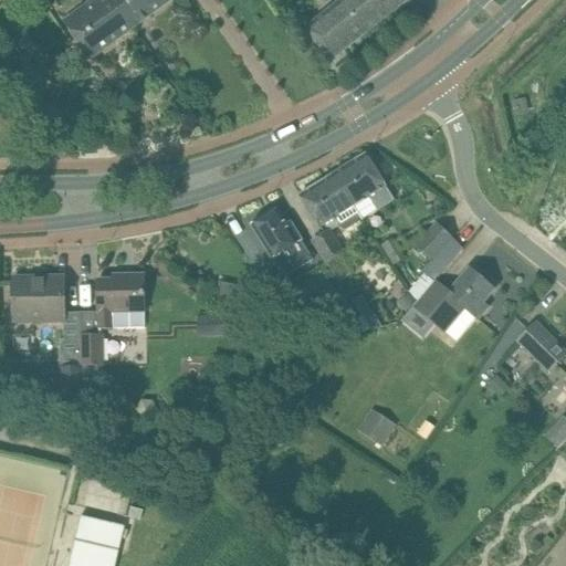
[(133,28),(112,0),(94,0),(64,22),(91,59),(133,28)]
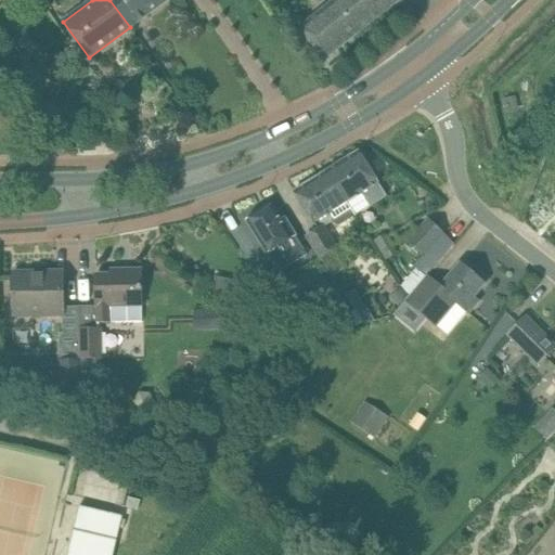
[(110,0),(130,27),(167,0),(110,0)]
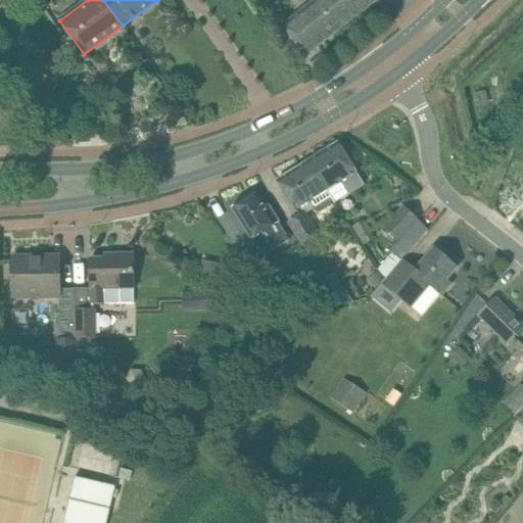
[(375,0),(315,0),(282,27),(305,56),(375,0)]
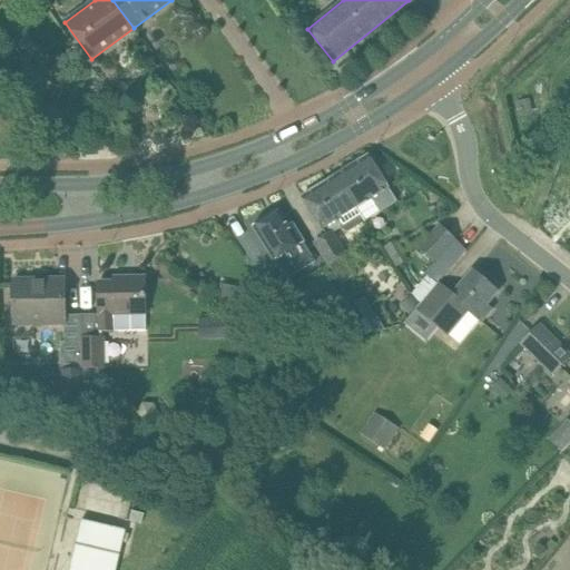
[(334,177),(355,209),(371,199),(380,213),(396,202),(369,156),(334,177)]
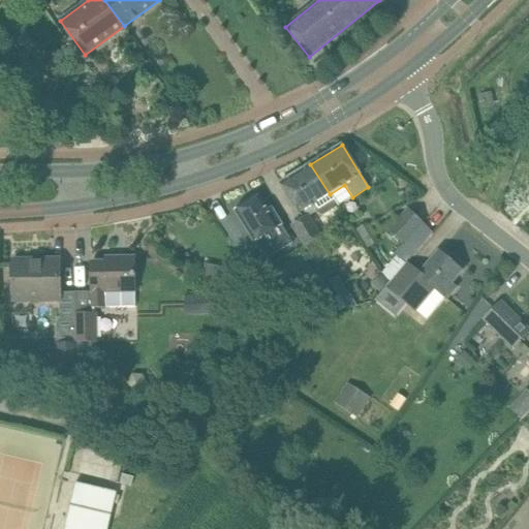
[(330,194),(310,164),(280,183),(303,219),(310,215),(310,216),(316,212),(316,207),(314,204),(330,194)]
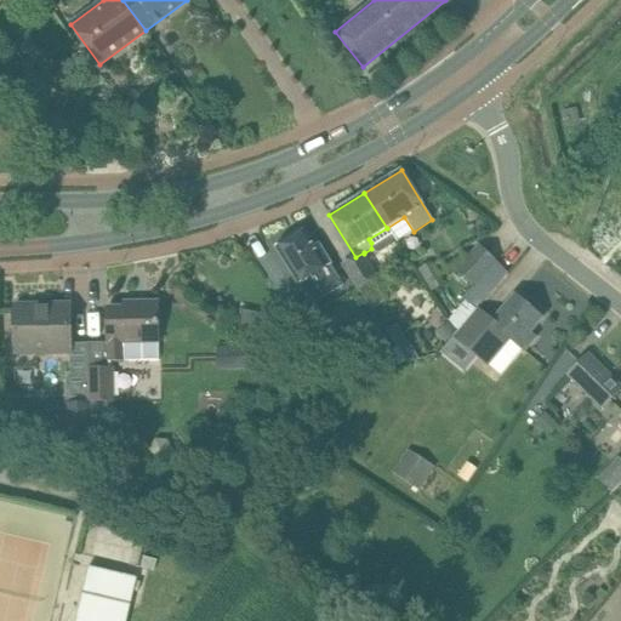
[(330,263),(331,263),(319,244),(314,246),(305,231),(275,248),(298,284),(311,275),(324,297),(343,285),(330,263)]
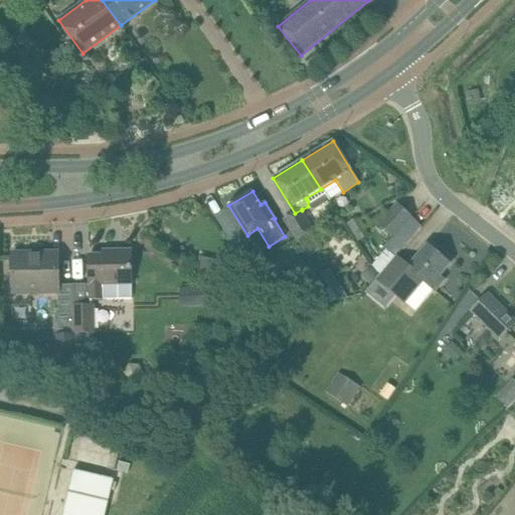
[(378,223),(392,237),(412,217),(398,203),(378,223)]
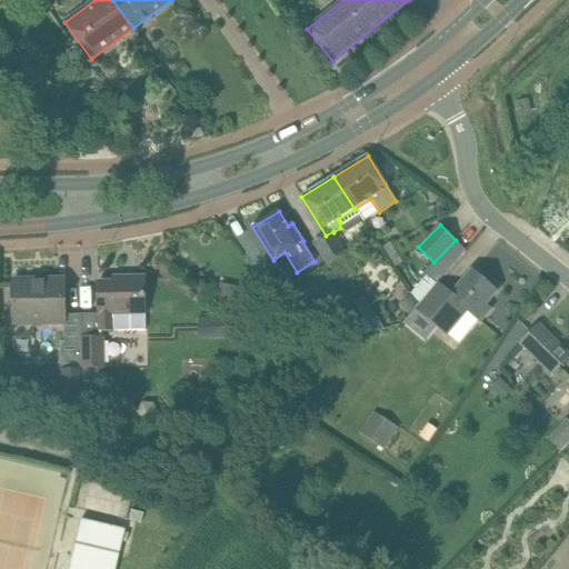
[(333,231),(326,236),(313,242),(328,266),(329,265),(343,256),(348,253),(333,232),(333,231)]
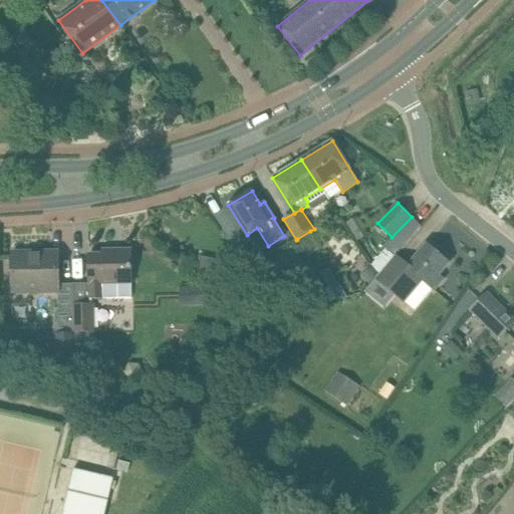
[(310,231),(297,239),(308,256),(321,248),(310,231)]
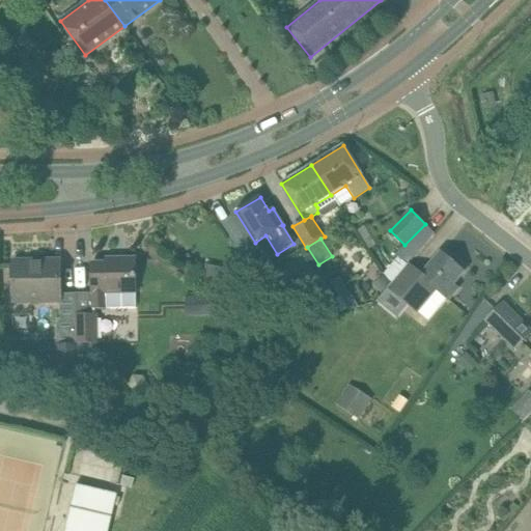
[(429,296),(436,288),(448,300),(457,288),(452,284),(464,272),(459,269),(462,267),(454,260),(452,262),(441,253),(421,276),(409,264),(389,287),(408,304),(420,287),(429,296)]
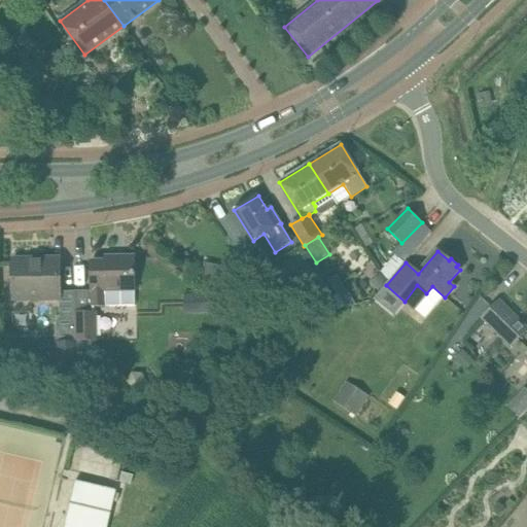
[(135,307),(135,278),(134,257),(116,257),(116,261),(91,261),(91,290),(92,290),(92,307),(135,307)]
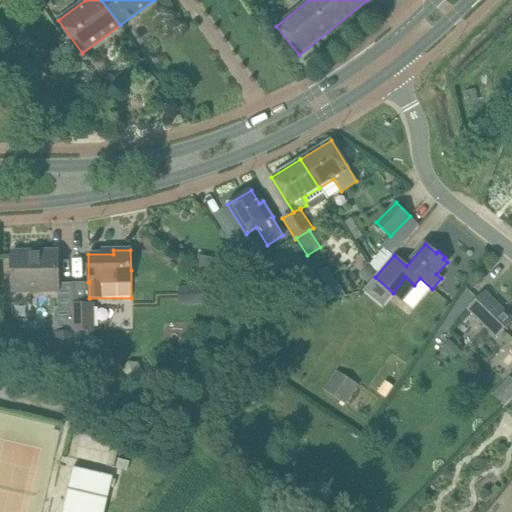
[(58,291),(57,271),(57,251),(13,251),(13,292),(58,291)]
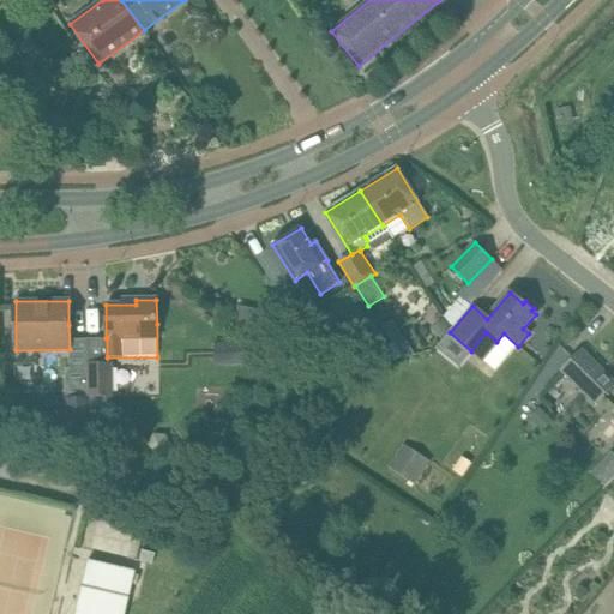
[(372,318),(345,333),(357,353),(384,338),(372,318)]
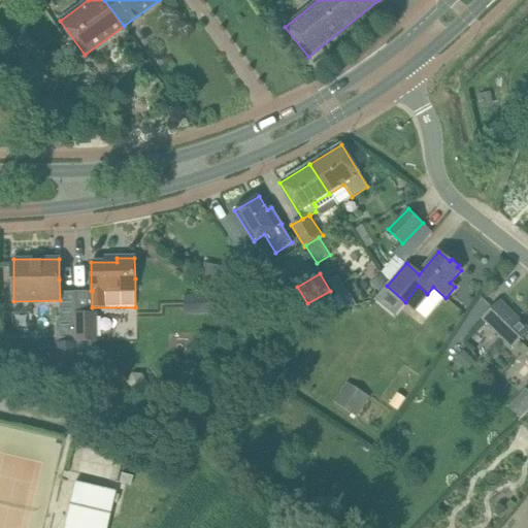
[(512,348),(527,330),(527,326),(500,299),(482,318),(512,348)]
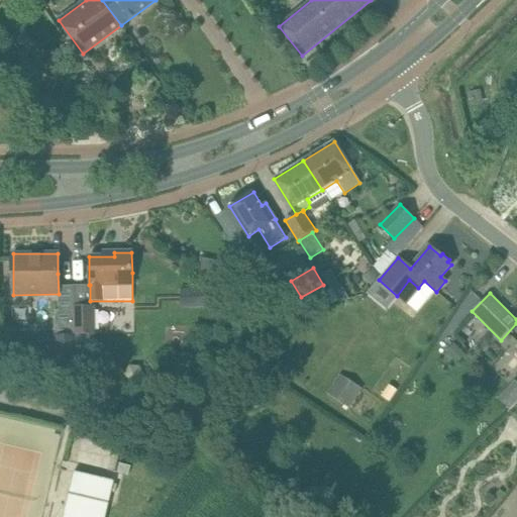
[(74,341),(94,340),(93,306),(74,306),(74,341)]
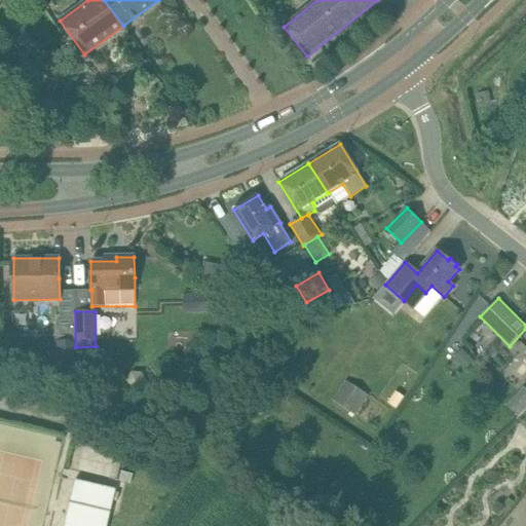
[(70,336),(53,336),(53,371),(70,370),(70,336)]
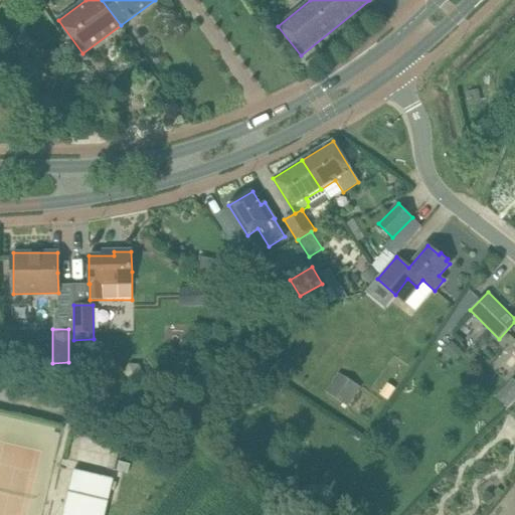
[(14,356),(16,354),(16,347),(14,346),(4,346),(3,348),(3,356),(5,357),(14,356)]
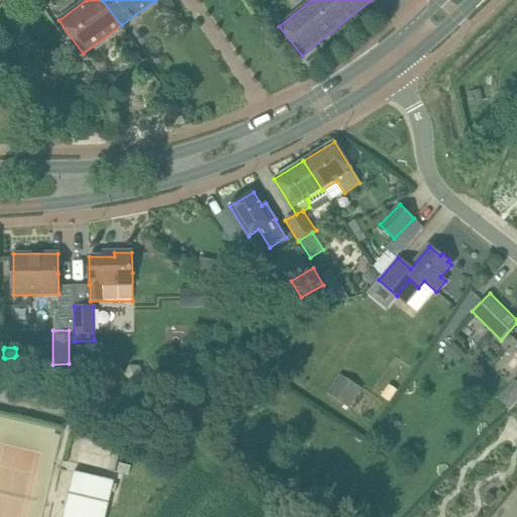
[(516,384),(515,383),(516,379),(516,371),(507,364),(487,391),(512,409),(516,401),(516,384)]
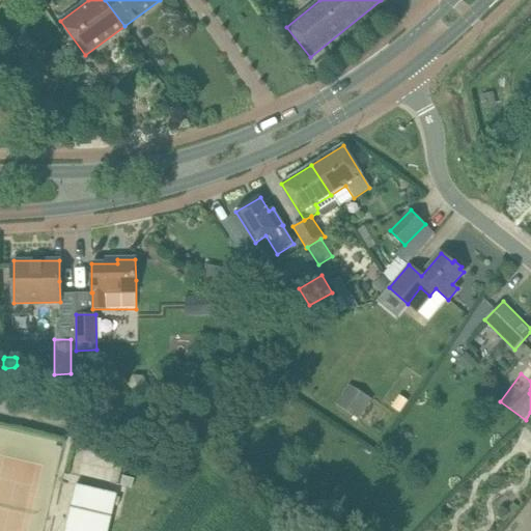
[(336,402),(358,419),(371,400),(350,384),(336,402)]
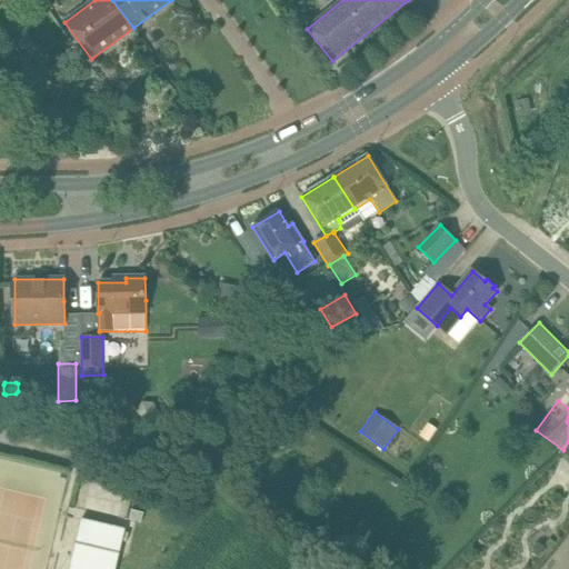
[(115,568),(125,529),(81,519),(76,545),(86,547),(80,568),(115,568)]
